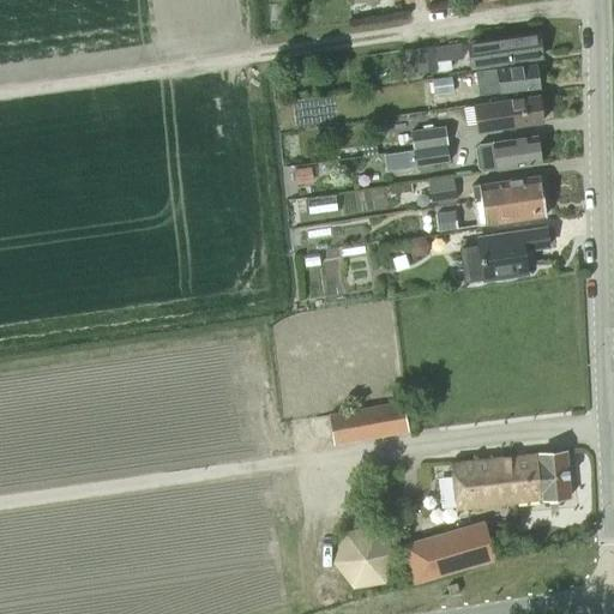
[(539,32),(468,42),(470,58),(495,54),(497,62),(542,56),(539,32)]
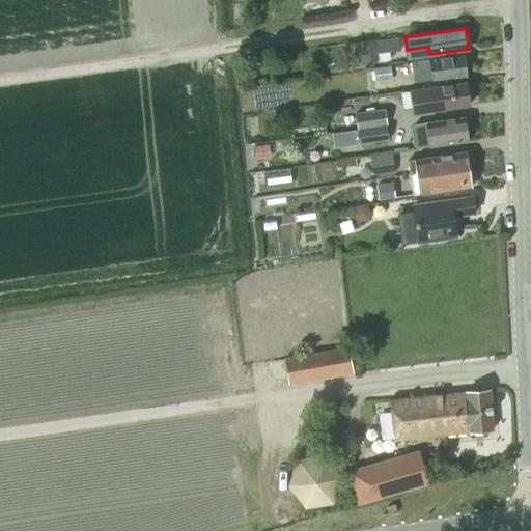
[(374,39),(345,43),(348,63),(378,60),(376,52),(399,49),(398,37),(374,40),(374,39)]
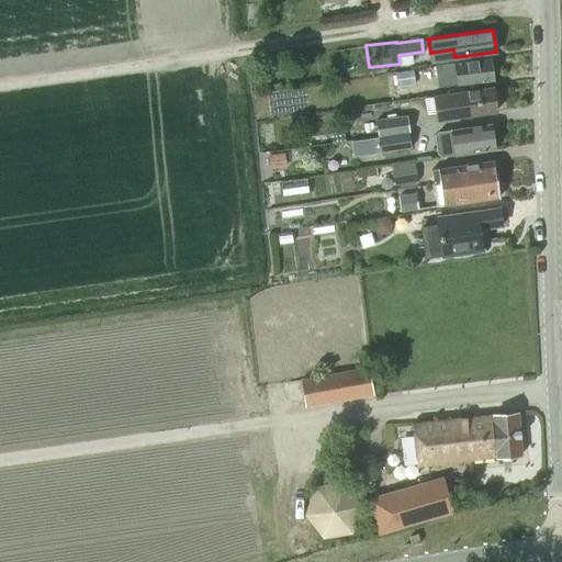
[(435,65),(435,67),(437,79),(457,77),(458,86),(493,81),(491,57),(435,65)]
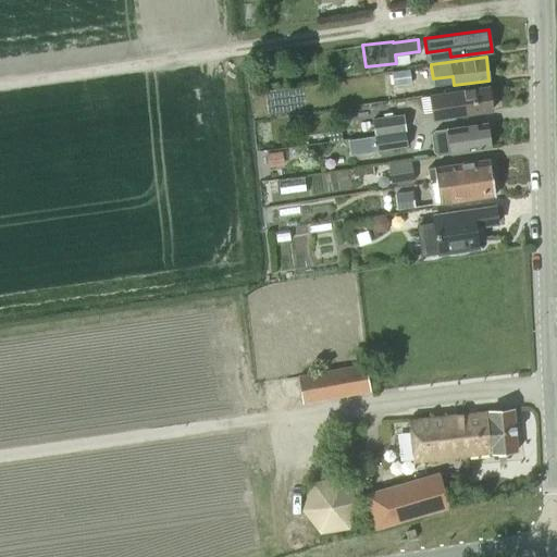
[(415,86),(411,69),(411,67),(391,72),(394,89),(415,86)]
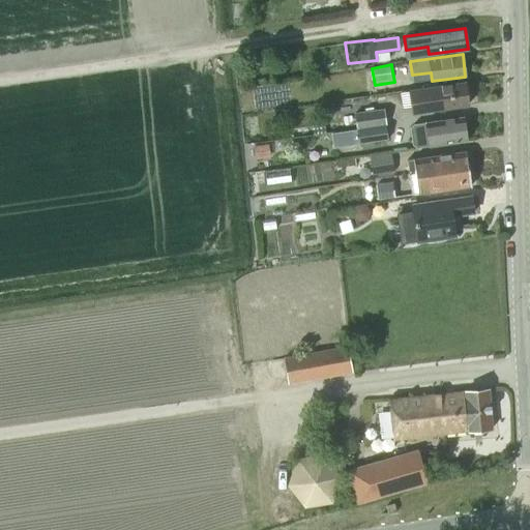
[(419,113),(429,111),(469,105),(465,82),(409,90),(412,107),(419,113)]
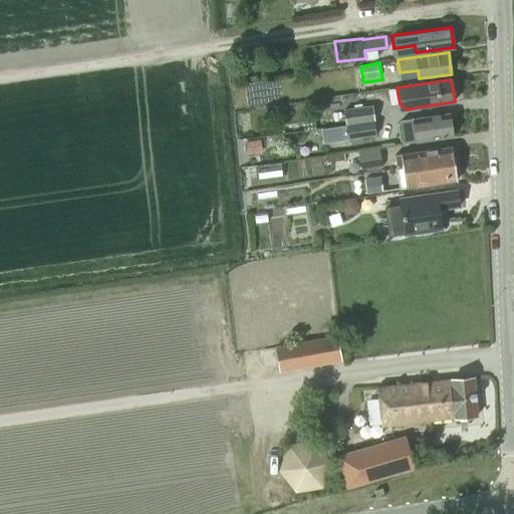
[(374,121),(374,120),(372,105),(343,109),(345,125),(374,121)]
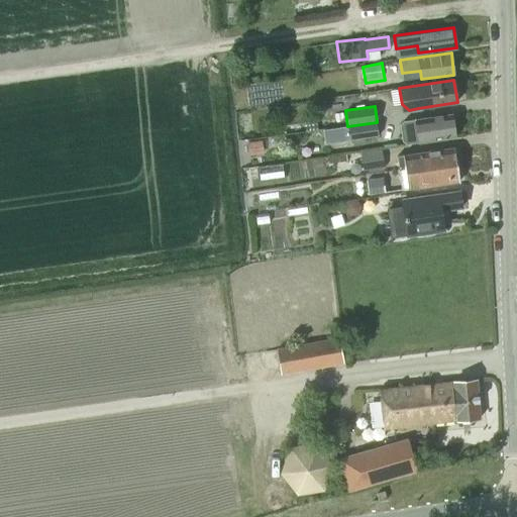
[(455,137),(451,114),(403,121),(400,125),(402,140),(407,143),(455,137)]
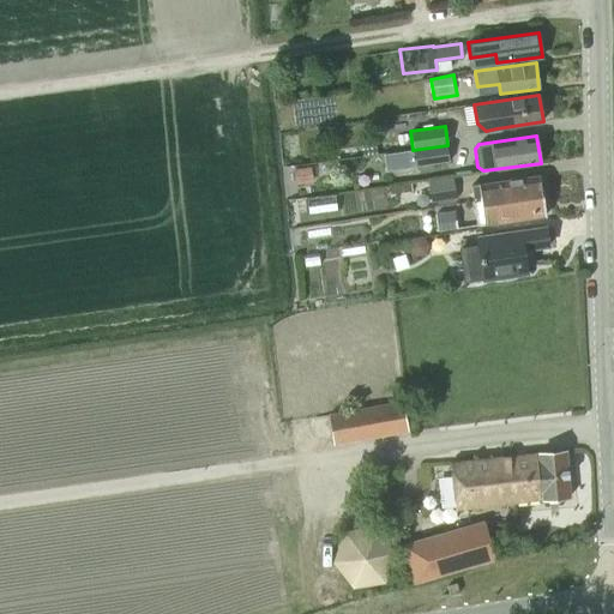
[(447,145),(413,150),(416,167),(450,162),(447,145)]
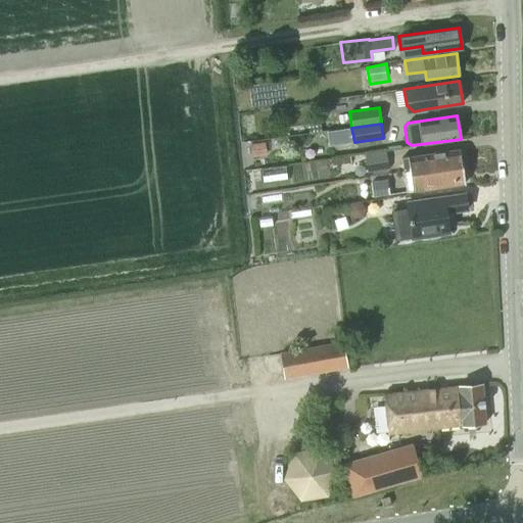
[(249,144),(251,156),(267,154),(265,142),(249,144)]
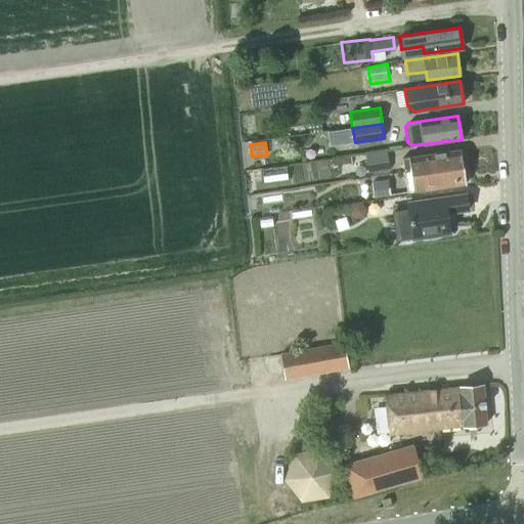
[(404,172),(463,163),(461,149),(402,159),(404,172)]
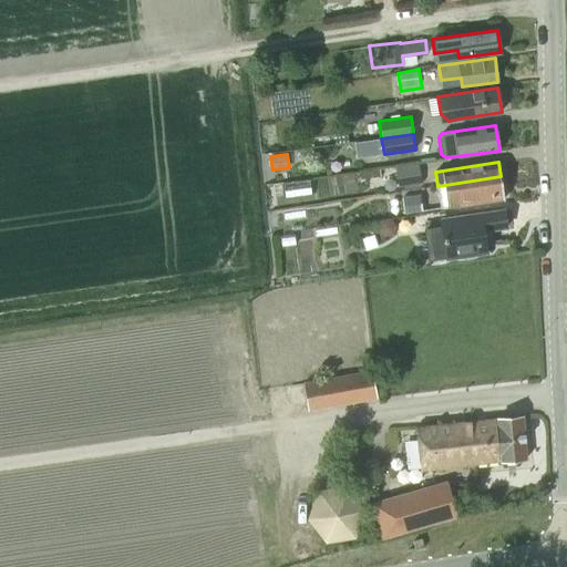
[(419,163),(395,166),(399,187),(422,183),(419,163)]
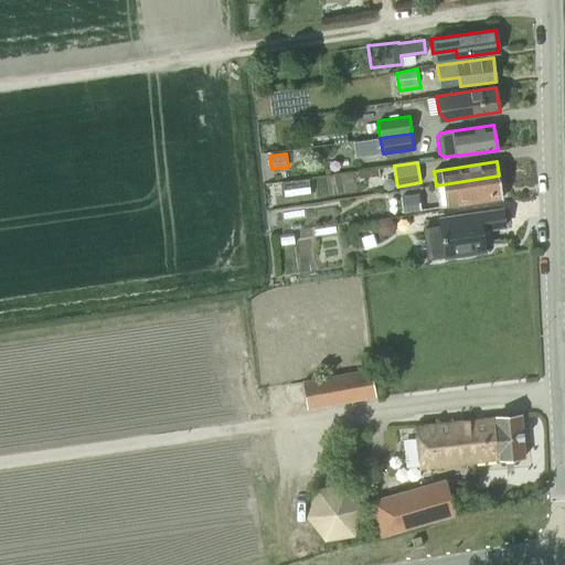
[(502,198),(499,176),(436,185),(439,208),(502,198)]
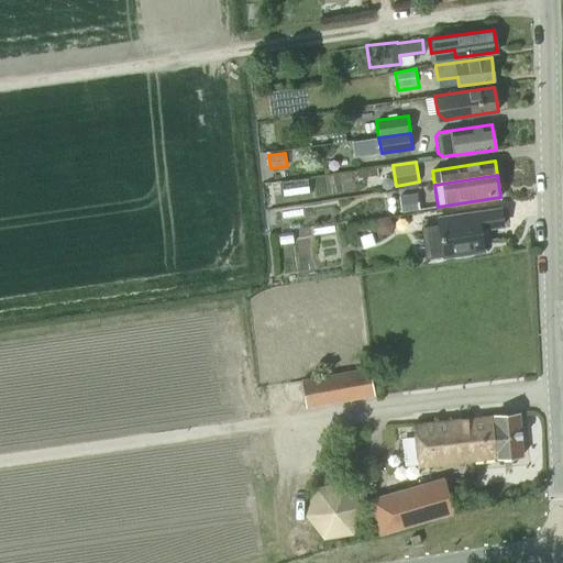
[(310,194),(308,177),(282,180),(283,197),(310,194)]
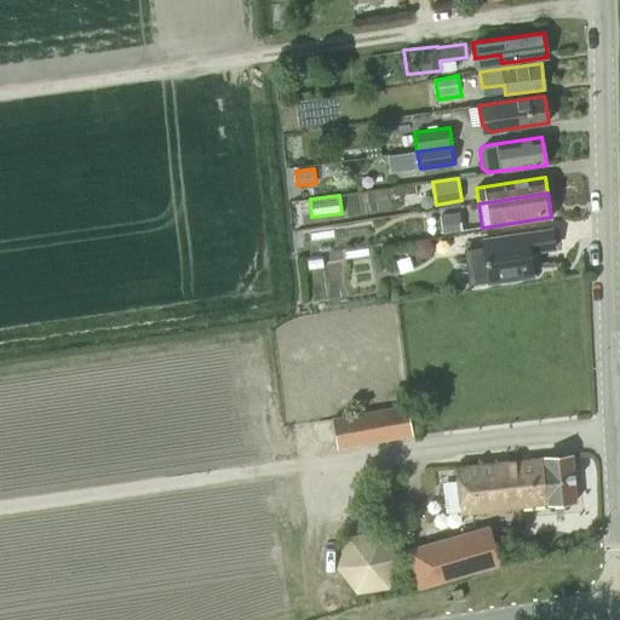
[(463,231),(463,230),(460,213),(440,216),(442,235),(463,231)]
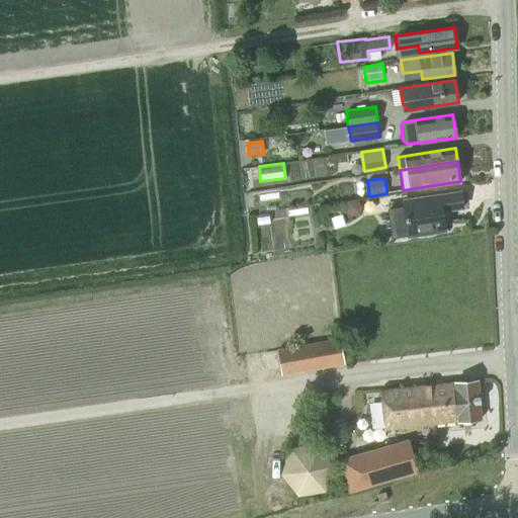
[(393,238),(408,235),(408,237),(445,231),(442,210),(463,208),(461,191),(403,199),(403,203),(387,205),(393,238)]
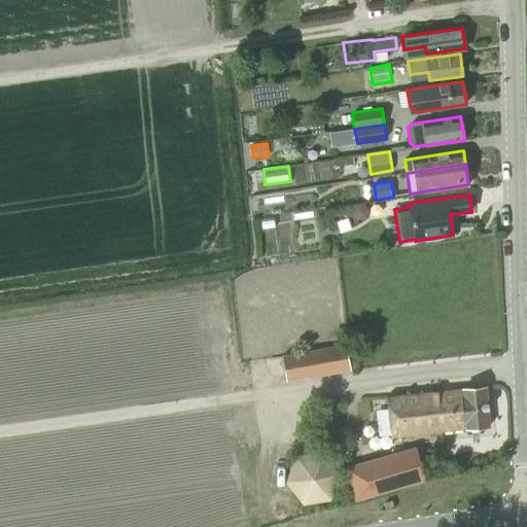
[(286,382),(350,371),(346,344),(282,355),(286,382)]
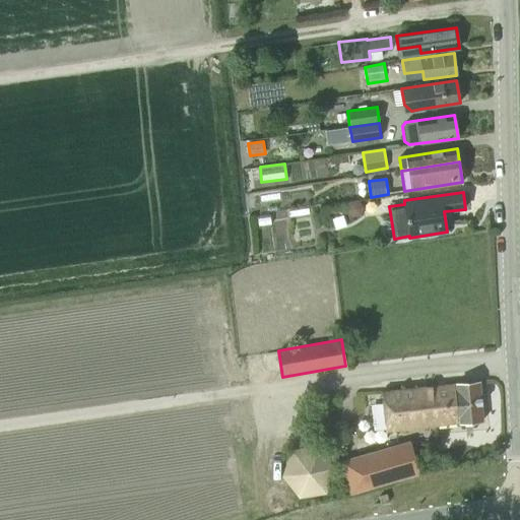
[(483,421),(479,382),(479,381),(382,392),(386,432),(483,421)]
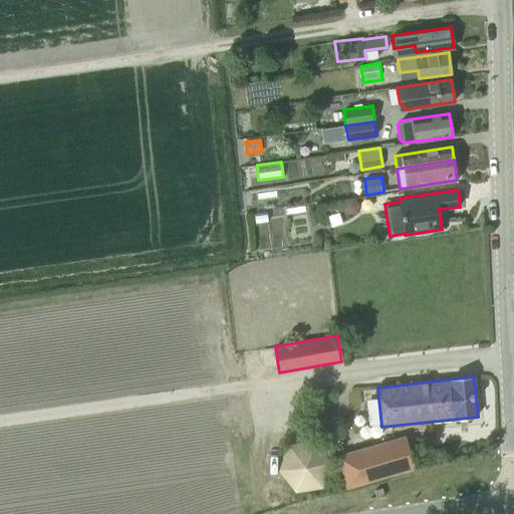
[(414,469),(413,467),(404,436),(337,455),(346,488),(414,469)]
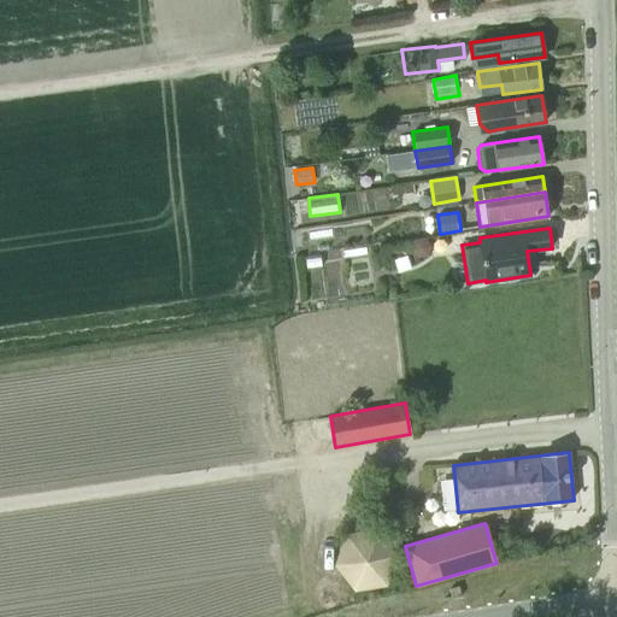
[(388,586),(398,558),(399,554),(378,528),(346,533),(334,565),(354,591),(388,586)]
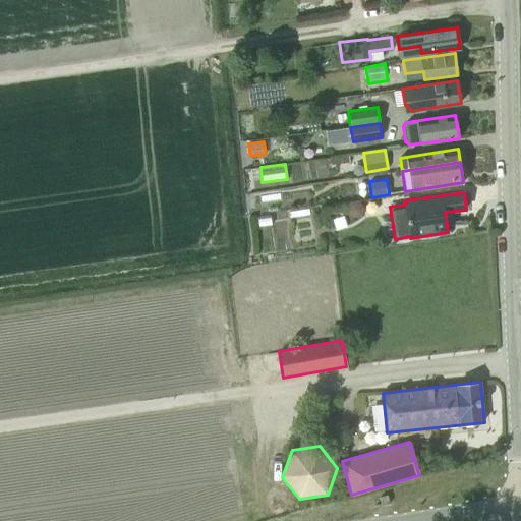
All buildings are outlined.
